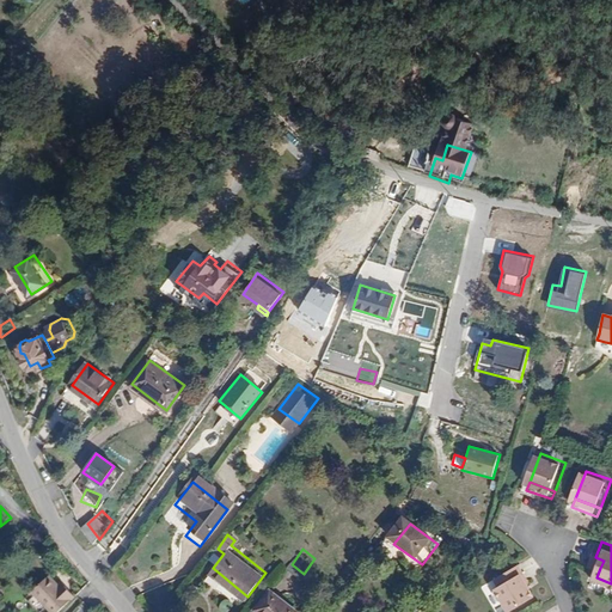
[(604,561),(595,557),(592,565),(600,568),(604,561)]
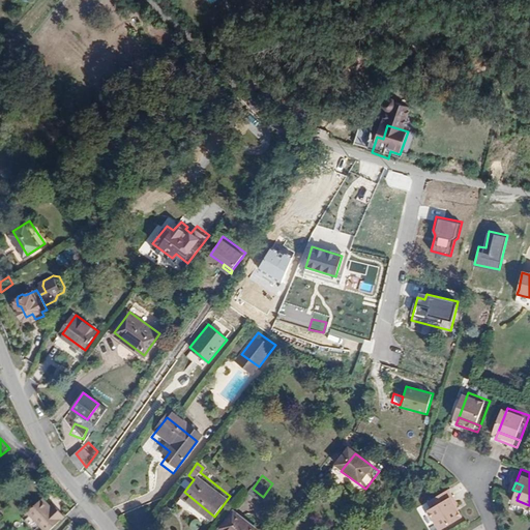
[(463,504),(463,503),(453,488),(433,499),(436,506),(433,508),(444,528),(466,516),(462,508),(461,505),(463,504)]
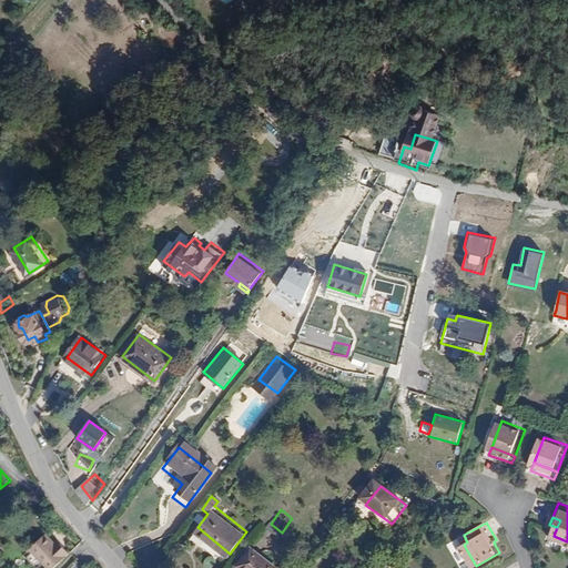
[(29,548),(36,555),(59,535),(51,527),(29,548)]
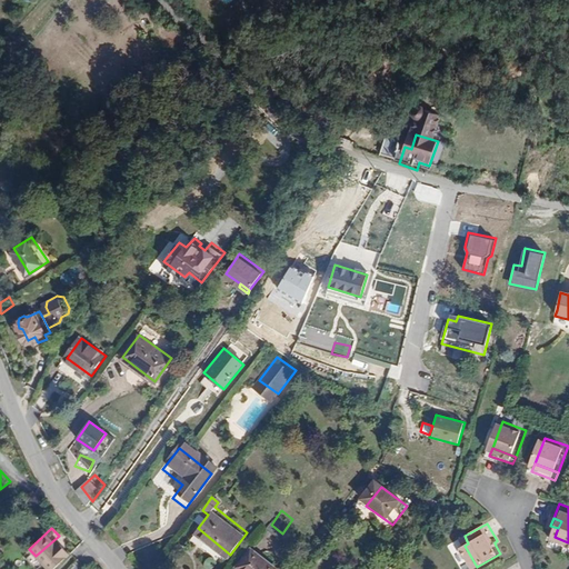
[(59,536),(36,556),(42,562),(49,557),(57,565),(75,548),(67,538),(63,541),(59,537),(59,536)]
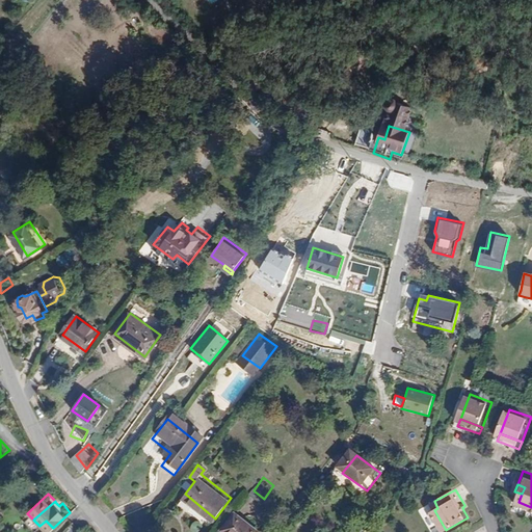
[(238,510),(225,527),(232,531),(260,531),(263,529),(238,510)]
